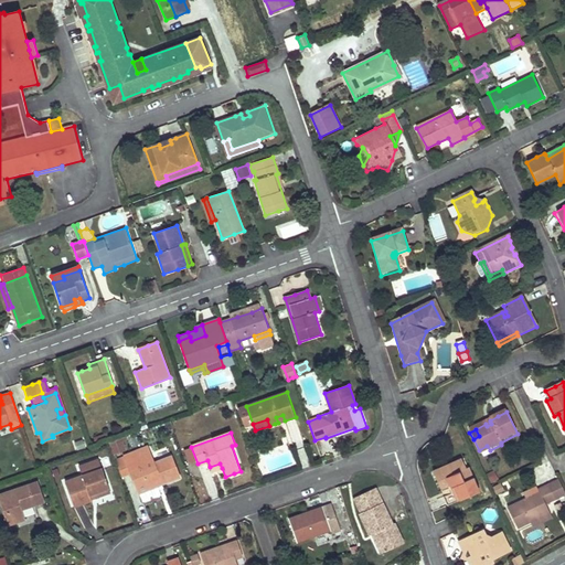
[(107,434),(95,438),(97,443),(109,438),(107,434)]
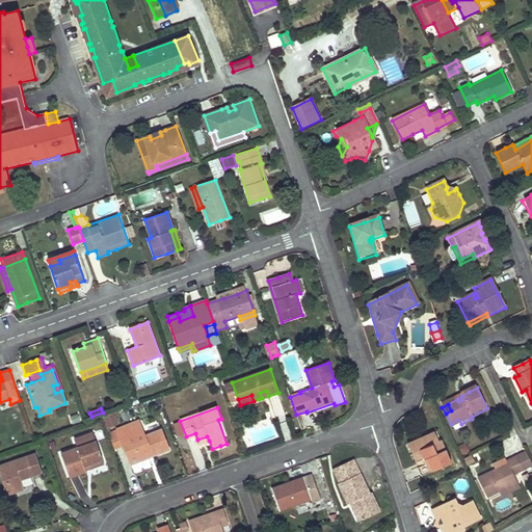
[(81,422),(79,415),(72,418),(74,424),(81,422)]
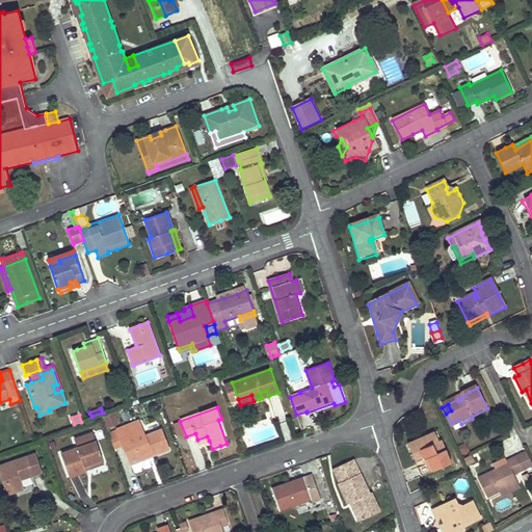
[(116,416),(104,419),(106,429),(118,426),(116,416)]
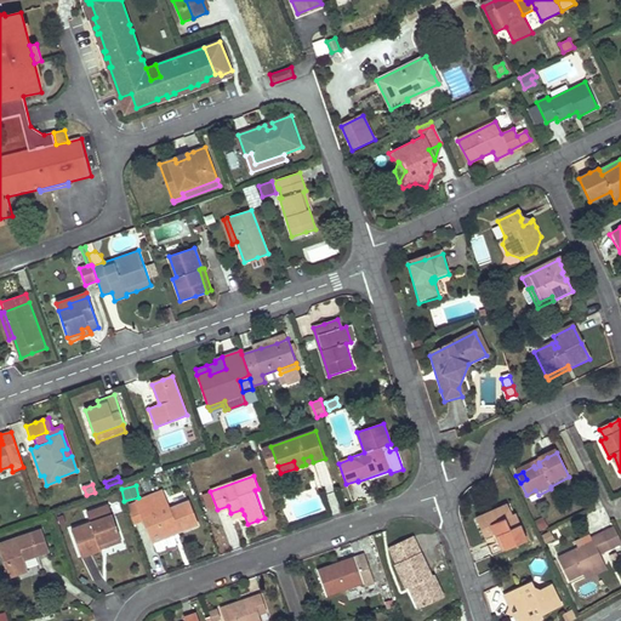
[(535,490),(527,495),(529,500),(539,495),(535,490)]
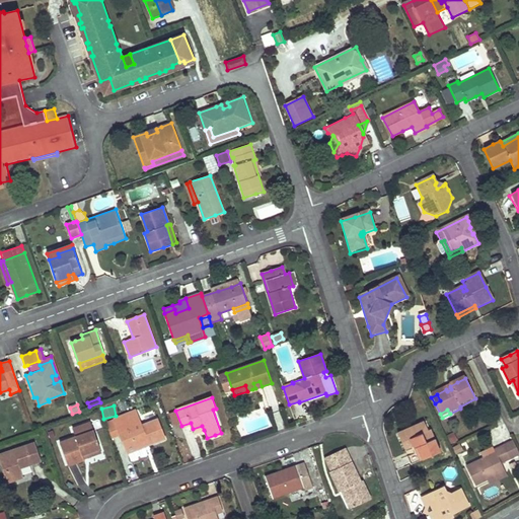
[(130,413),(114,419),(118,431),(128,428),(129,432),(140,427),(140,426),(136,428),(130,413)]
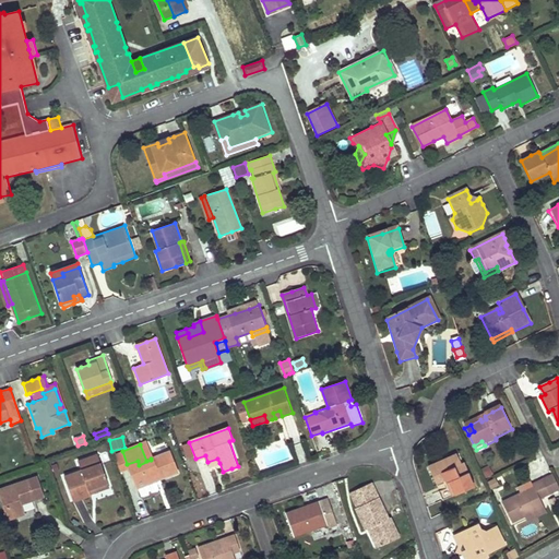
[(122,451),(114,454),(119,470),(128,466),(127,464),(122,451)]
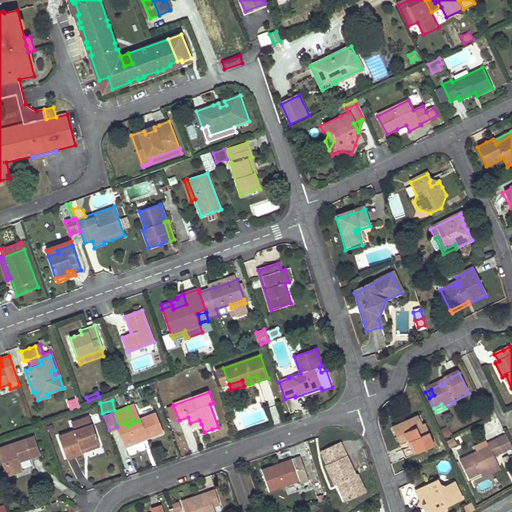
[(126,422),(116,425),(117,427),(125,447),(141,440),(162,432),(155,414),(138,420),(138,421),(127,426),(126,422)]
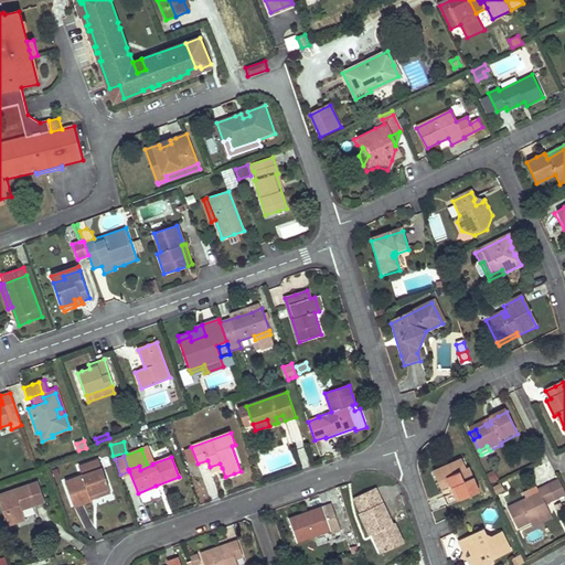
[(81,467),(83,475),(102,468),(99,460),(81,467)]
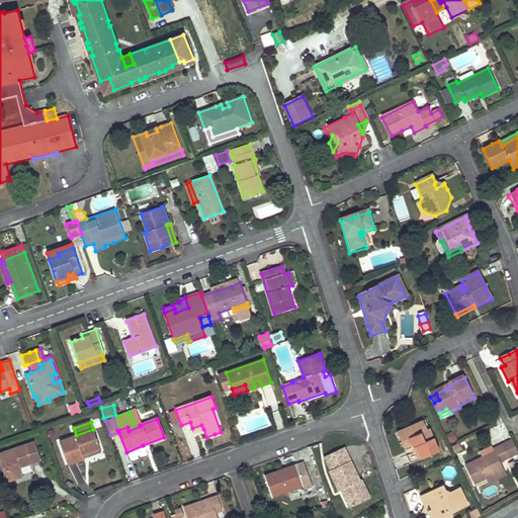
[(409,432),(398,438),(406,453),(413,449),(416,447),(424,462),(440,454),(429,432),(427,434),(423,426),(409,432)]
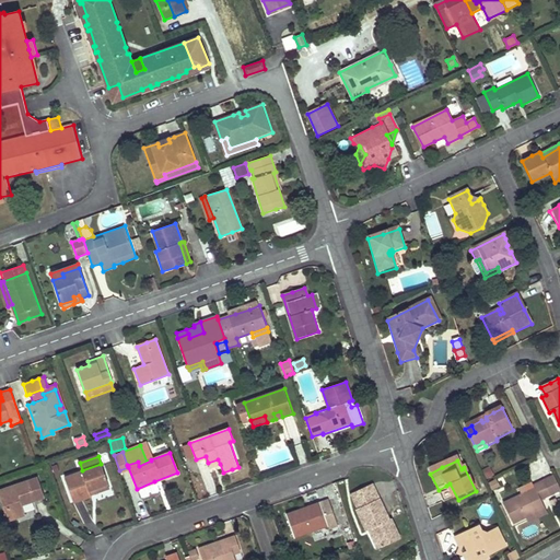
[(82,470),(63,477),(73,502),(85,498),(91,496),(91,494),(89,490),(107,483),(101,464),(82,470)]
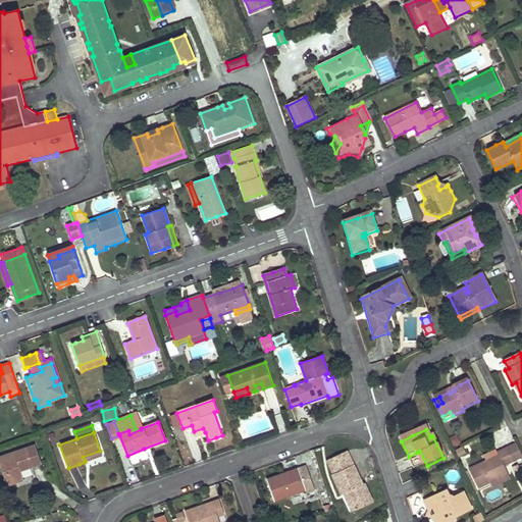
[(453,447),(460,444),(457,436),(450,439),(453,447)]
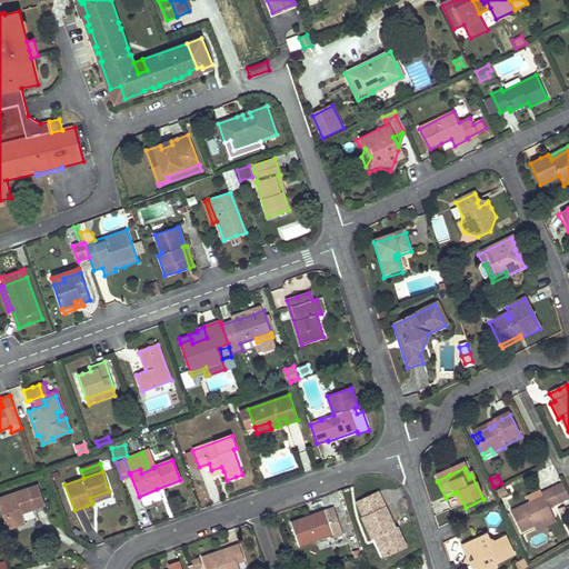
[(553,488),(562,503),(568,500),(568,495),(563,483),(553,488)]
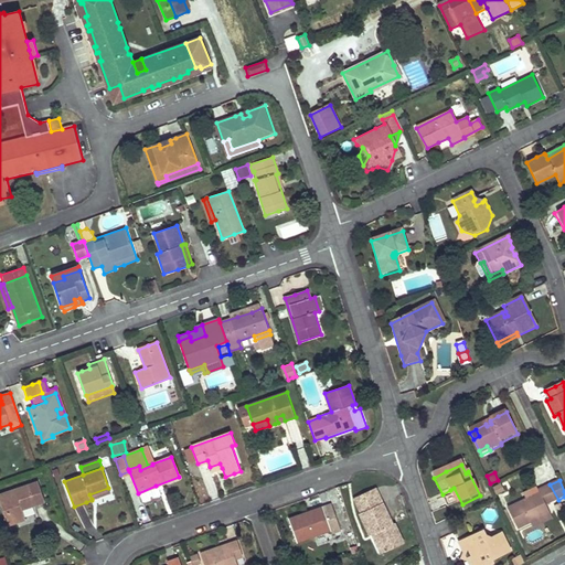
[(38,481),(0,494),(0,501),(8,524),(25,519),(22,509),(45,501),(38,481)]
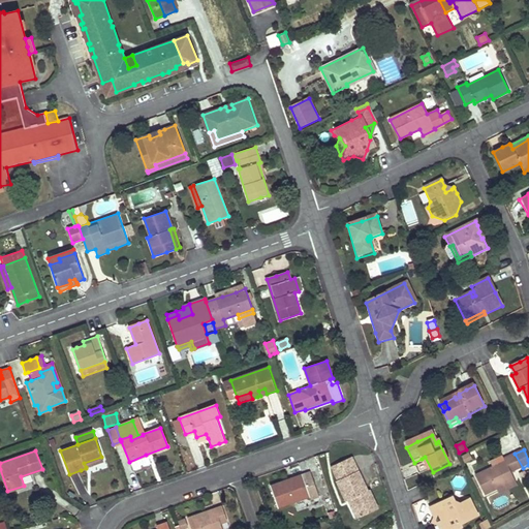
[(472,459),(470,454),(462,457),(465,463),(472,459)]
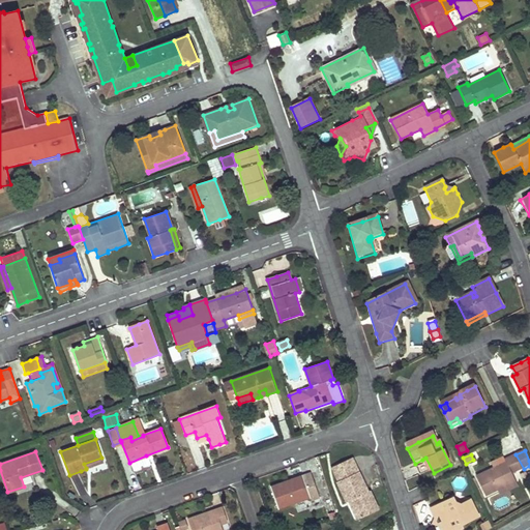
[(496,469),(478,478),(488,497),(499,492),(517,482),(513,474),(524,469),(516,454),(505,460),(507,464),(496,469)]
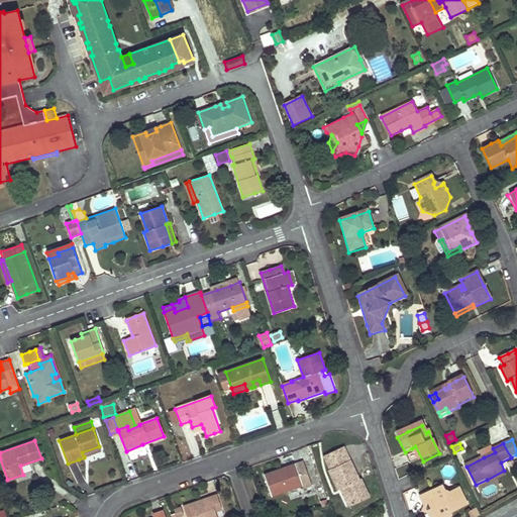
[(142,444),(126,451),(129,458),(140,453),(145,452),(142,444)]
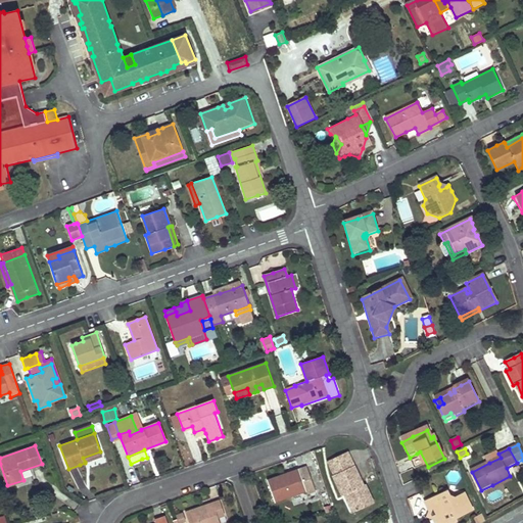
[(100,452),(83,458),(85,462),(102,456),(100,452)]
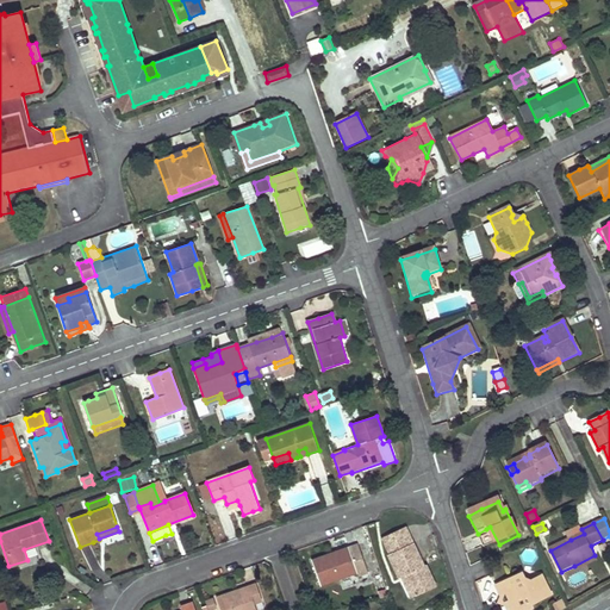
[(499,545),(490,527),(486,529),(496,547),(499,545)]
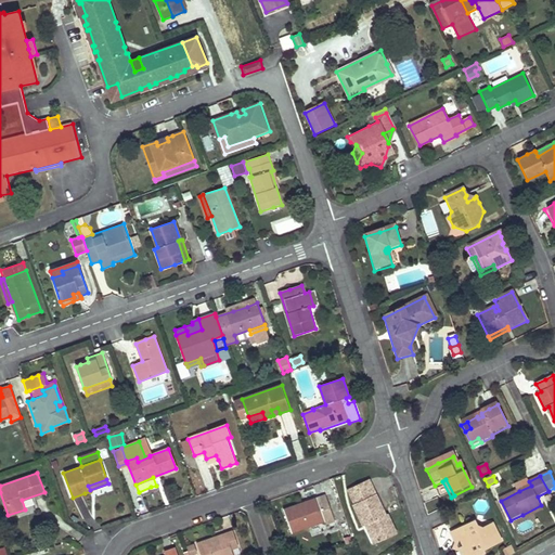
[(369,480),(348,490),(355,504),(351,505),(362,527),(364,527),(370,524),(378,542),(397,533),(387,515),(386,516),(381,505),(369,480)]
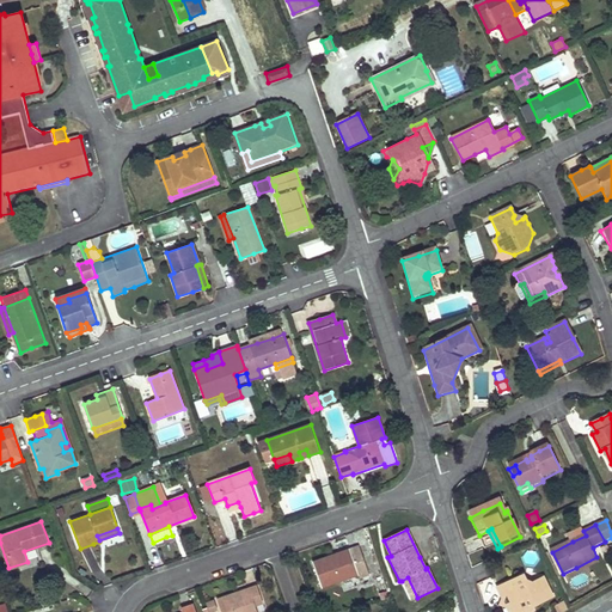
[(586,536),(583,531),(570,538),(573,542),(586,536)]
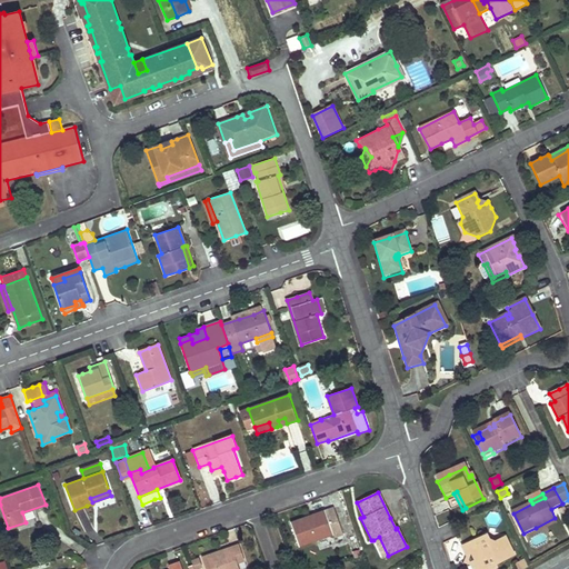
[(316,515),(291,522),(300,547),(333,537),(335,539),(343,536),(335,509),(316,515)]
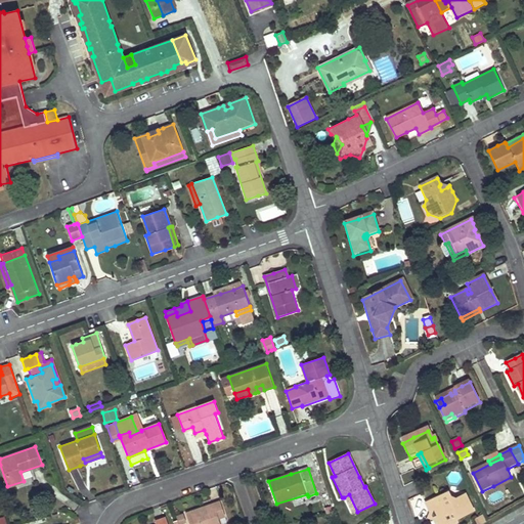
[(140,472),(142,480),(150,478),(148,470),(140,472)]
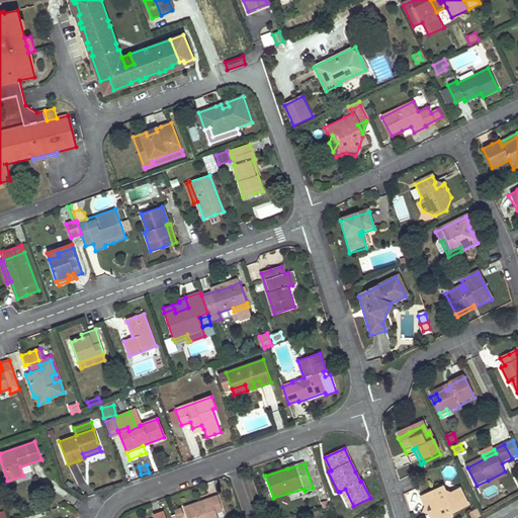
[(505,471),(488,481),(490,486),(508,477),(505,471)]
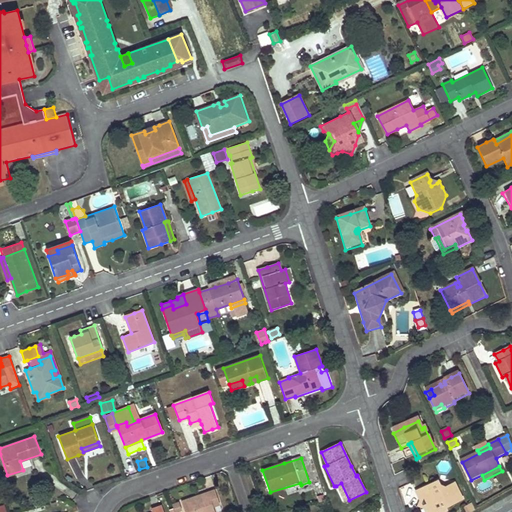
[(341,483),(336,486),(344,503),(349,500),(341,483)]
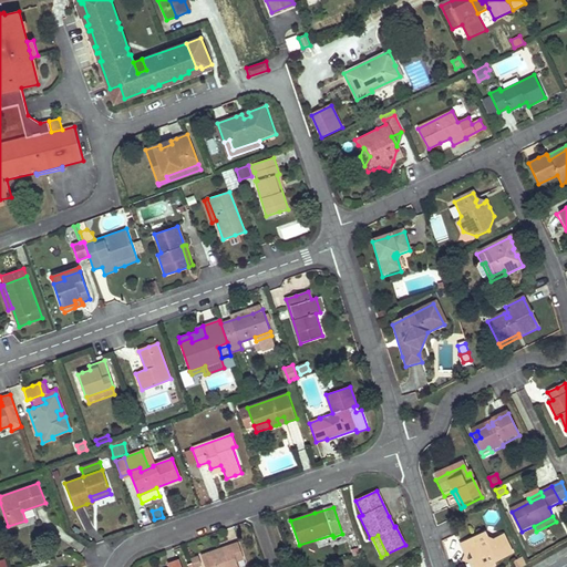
[(494,566),(514,556),(505,539),(495,544),(487,542),(485,536),(461,548),(465,558),(475,554),(477,558),(475,566),(472,566),(494,566)]
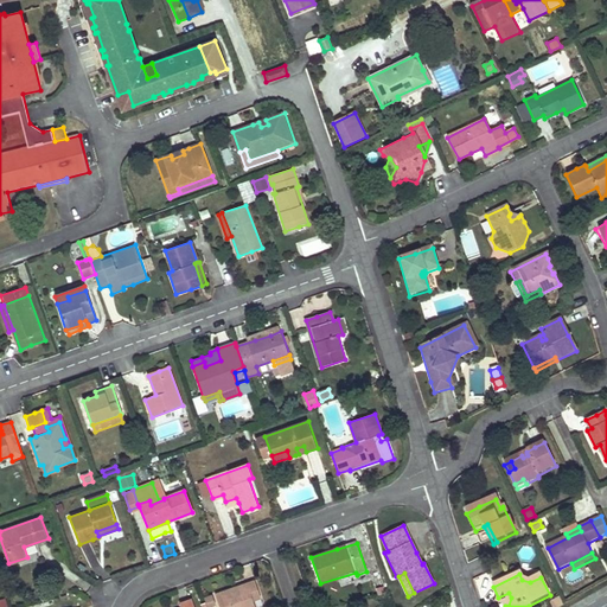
[(229,589),(216,594),(219,606),(255,606),(253,601),(260,599),(254,581),(229,589)]
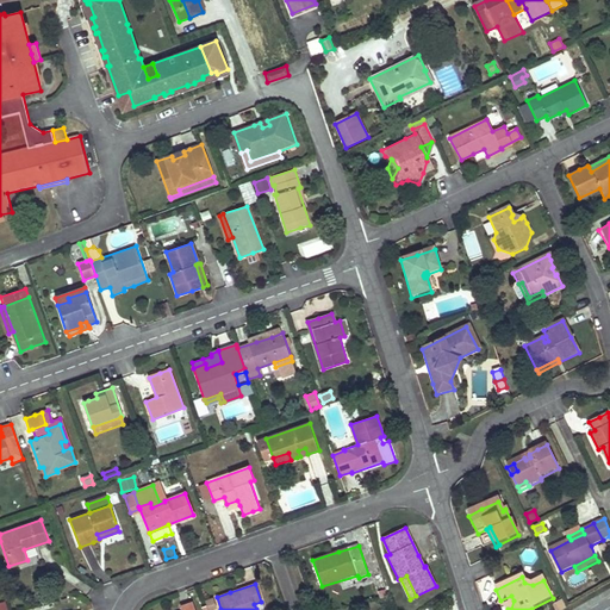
[(508,609),(511,609),(514,601),(511,596),(500,601),(499,609),(502,609),(508,609)]
